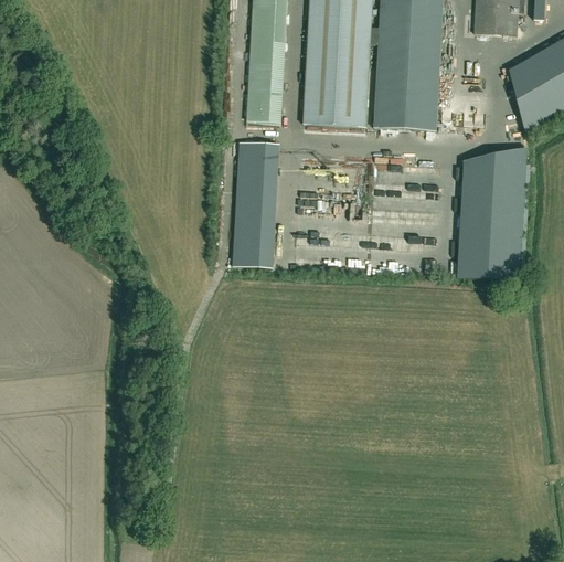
[(370,28),(371,0),(309,0),(302,124),(364,127),(370,44),(378,44),(373,128),(435,131),(443,0),(380,0),(379,28),(370,28)]
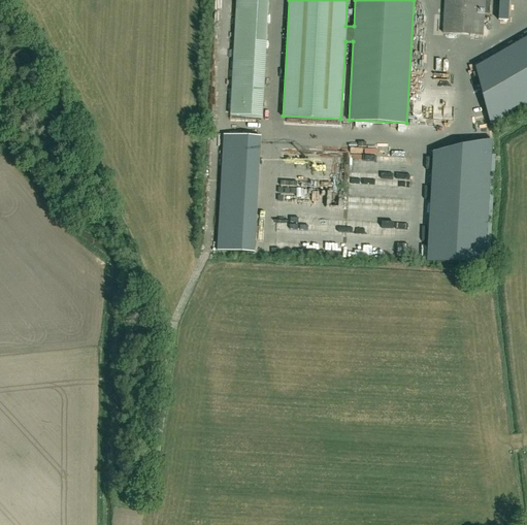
[(443,0),(442,31),(483,33),(484,11),(489,12),(490,0),(443,0)]
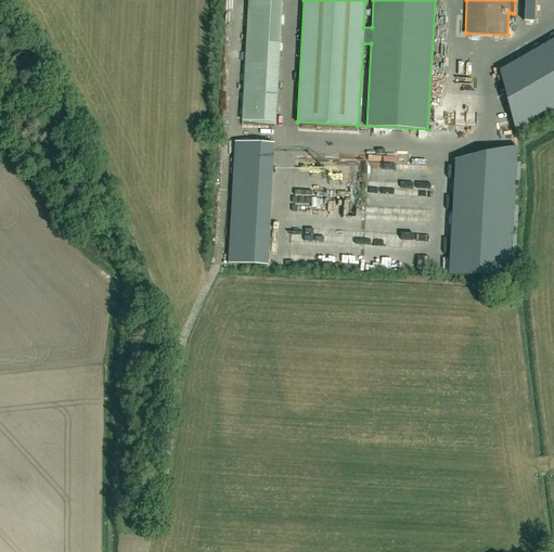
[(515,130),(553,107),(553,37),(499,68),(515,130)]
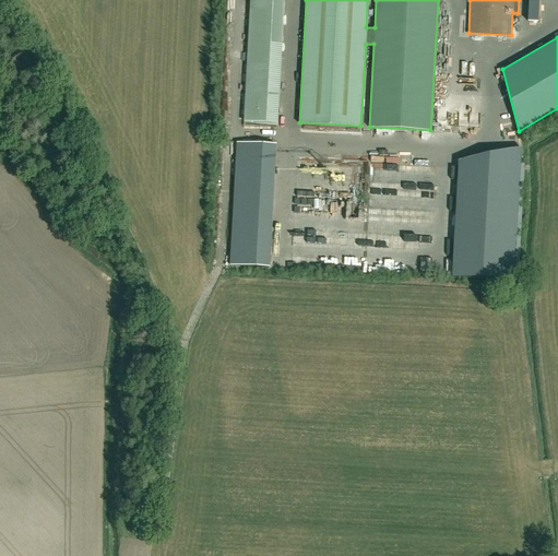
[(244,120),(276,121),(281,55),(248,54),(244,120)]
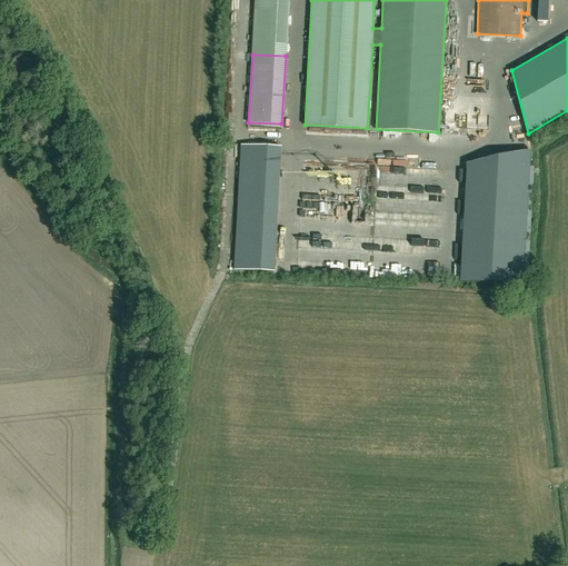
[(529,148),(466,161),(459,279),(521,283),(529,148)]
